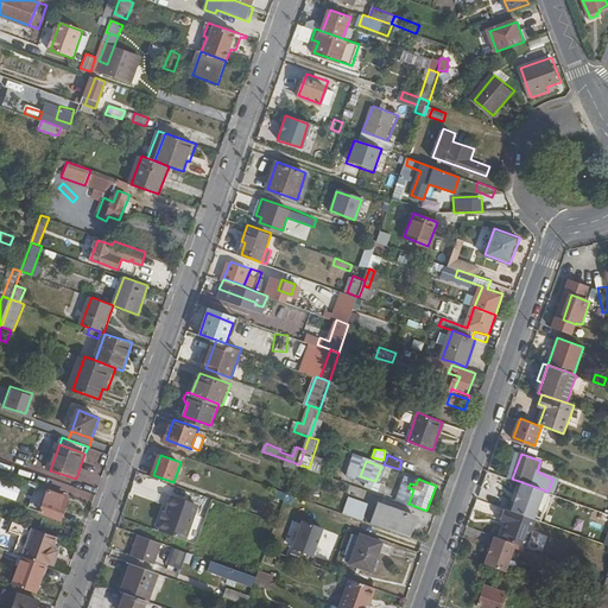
[(545,491),(523,482),(513,510),(536,518),(545,491)]
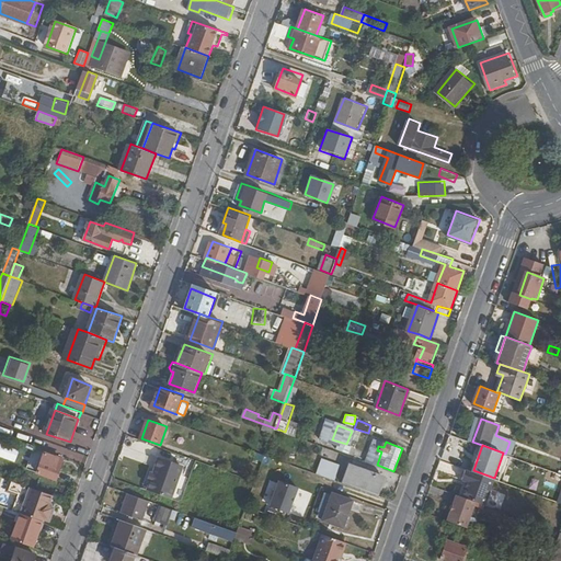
[(56,479),(63,458),(36,448),(29,468),(56,479)]
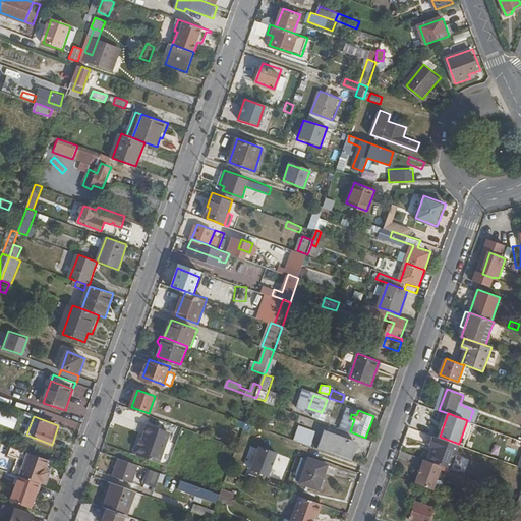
[(460,445),(465,446),(470,431),(473,432),(476,423),(469,421),(467,420),(459,444),(460,445)]
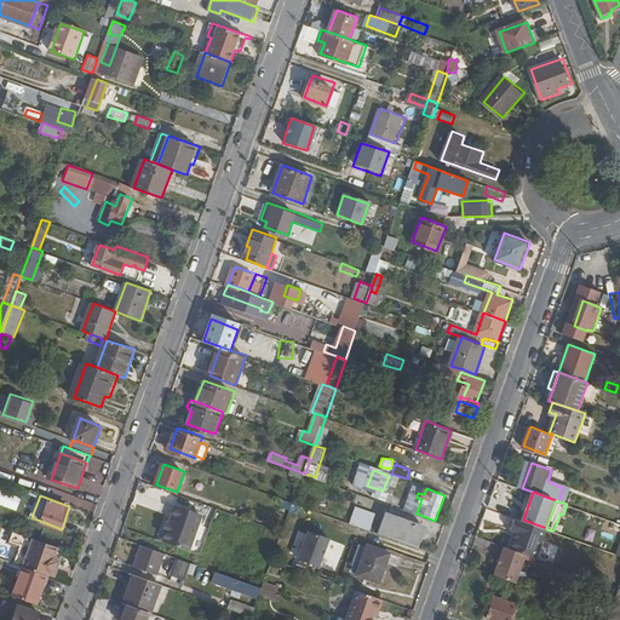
[(302,505),(294,503),(288,521),(294,523),(302,505)]
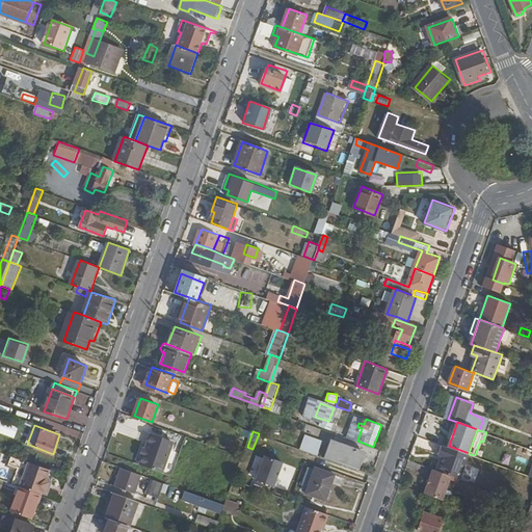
[(152,434),(148,448),(168,455),(173,441),(152,434)]
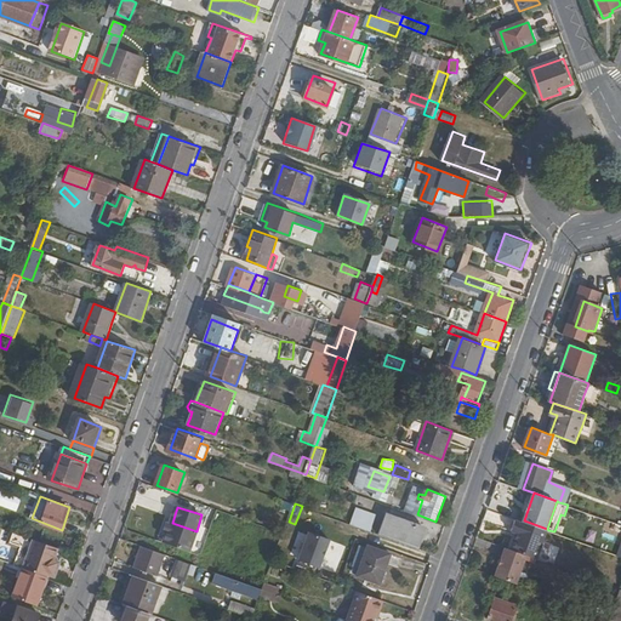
[(357,525),(360,513),(342,508),(339,519),(357,525)]
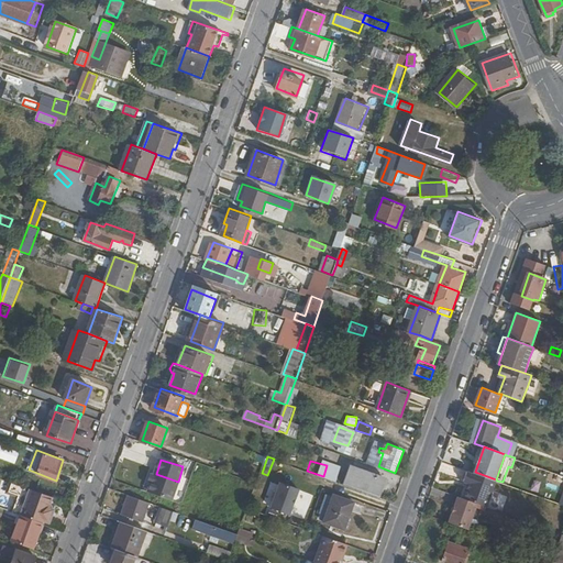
[(323,476),(341,483),(346,468),(328,462),(327,465),(323,476)]
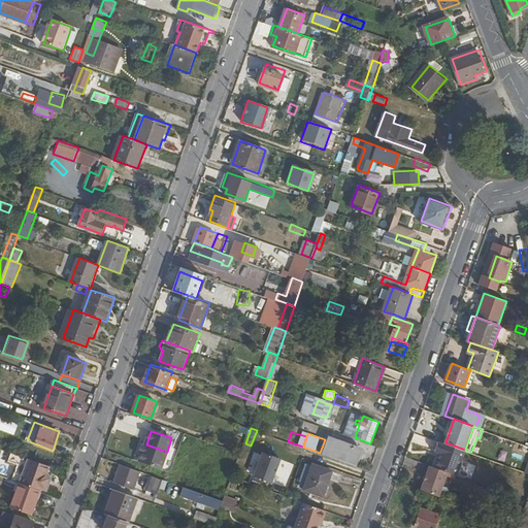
[(329,456),(356,465),(362,450),(336,439),(329,456)]
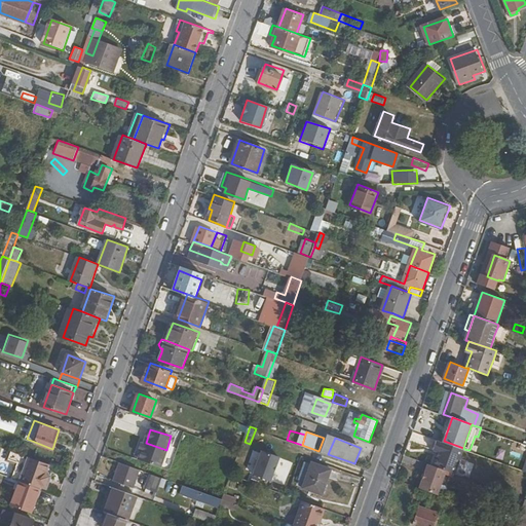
[(448,470),(456,473),(464,449),(463,448),(444,441),(439,439),(435,449),(440,451),(435,465),(448,470)]
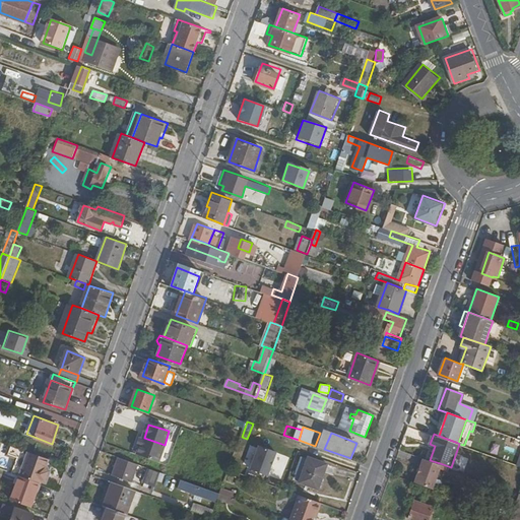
[(165,445),(144,438),(139,451),(159,458),(165,445)]
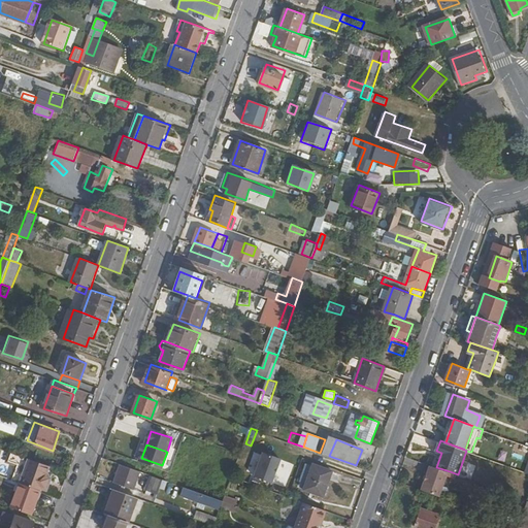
[(271,483),(281,457),(261,450),(252,475),(271,483)]
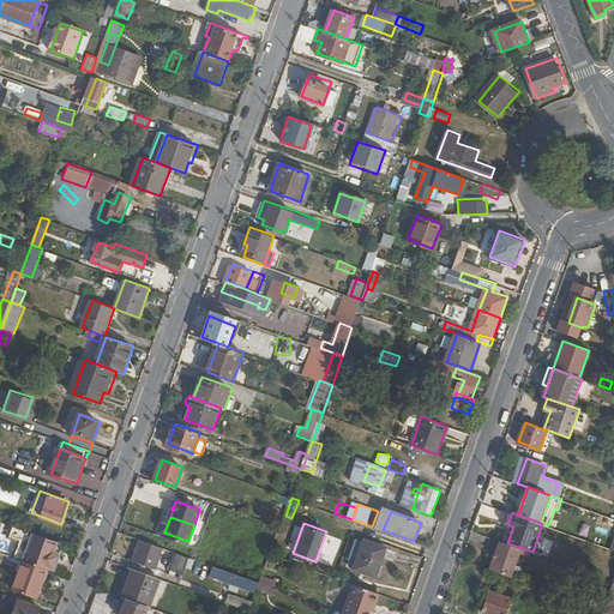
[(19,539),(22,530),(11,527),(8,535),(19,539)]
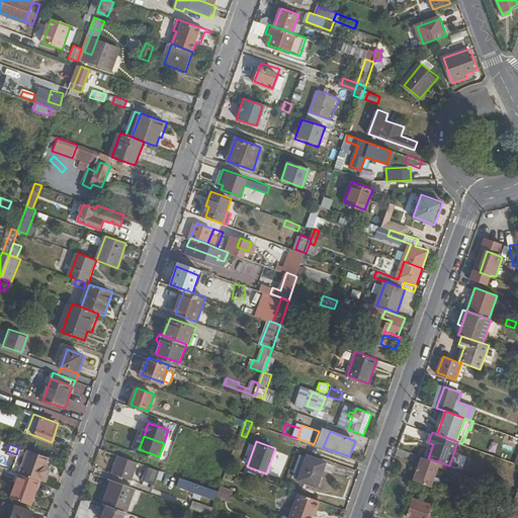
[(41,481),(51,457),(30,450),(22,473),(41,481)]
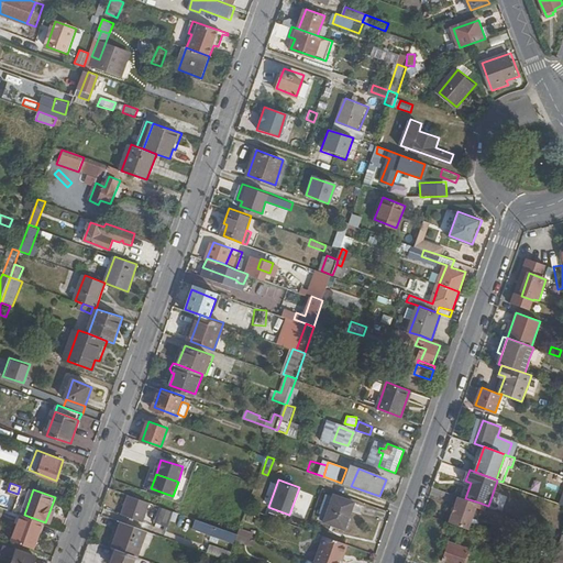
[(130,494),(123,514),(143,521),(150,500),(130,494)]
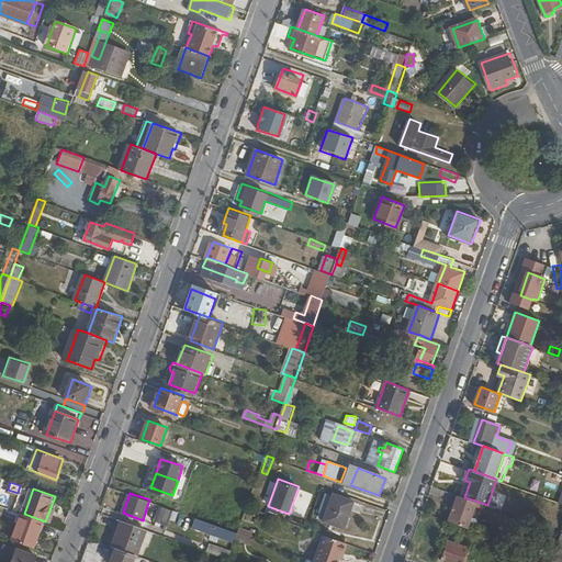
[(356,502),(335,494),(325,521),(346,529),(356,502)]
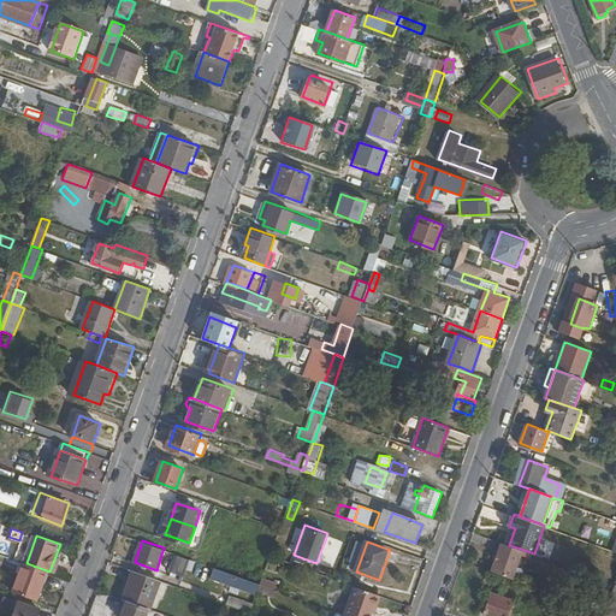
[(509,545),(504,543),(493,572),(514,579),(525,550),(509,545)]
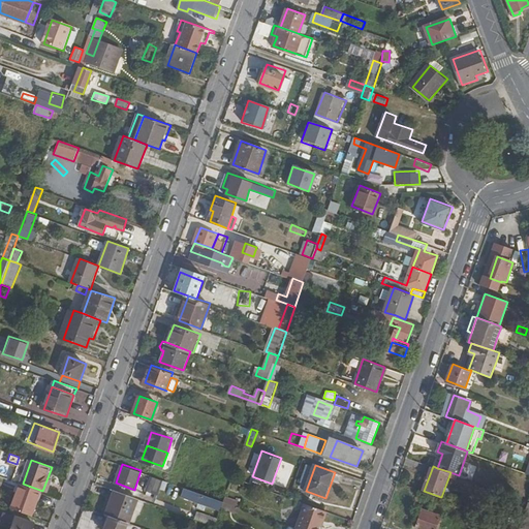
[(148,489),(160,493),(165,479),(153,475),(148,489)]
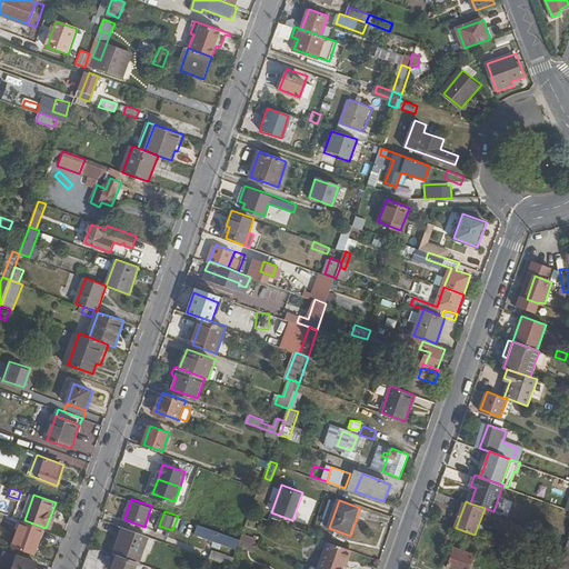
[(36,555),(46,528),(25,520),(23,520),(13,546),(36,555)]
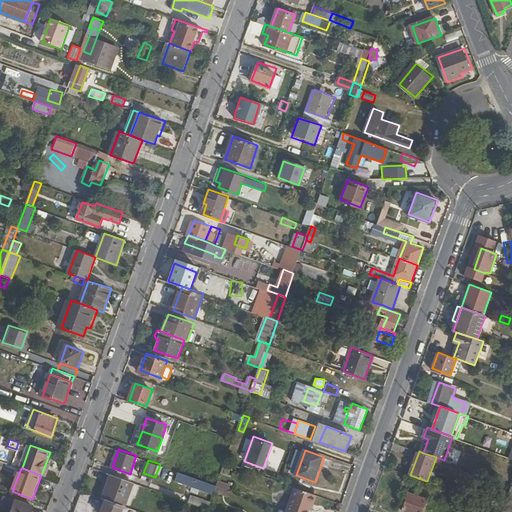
[(202,490),(206,491),(210,481),(180,471),(176,481),(194,487),(202,490)]
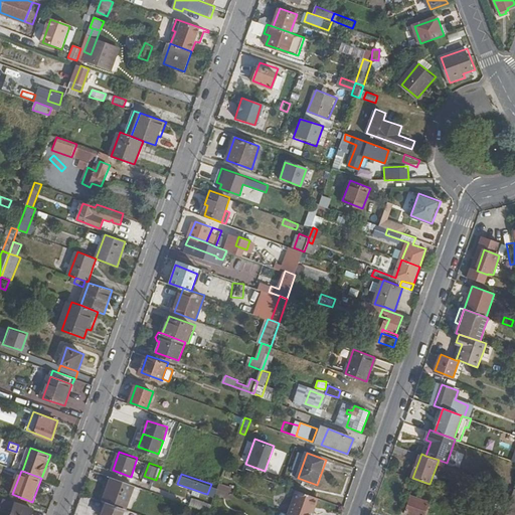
[(114,477),(105,500),(110,502),(126,508),(128,508),(133,495),(136,485),(114,477)]
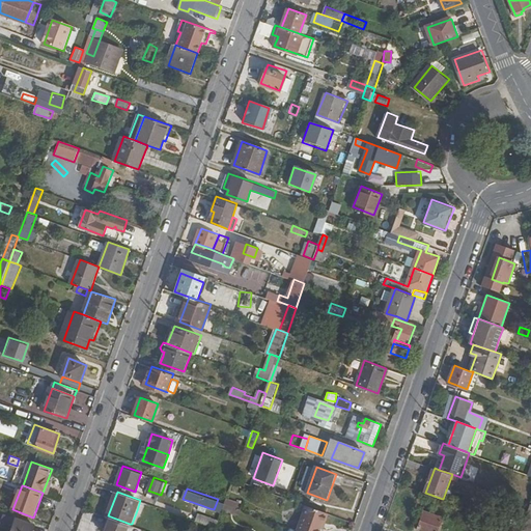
[(226,503),(239,507),(241,502),(228,497),(226,503)]
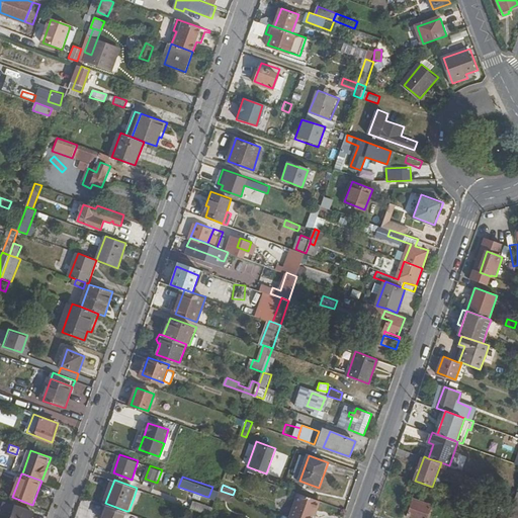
[(217,500),(220,490),(212,487),(208,497),(217,500)]
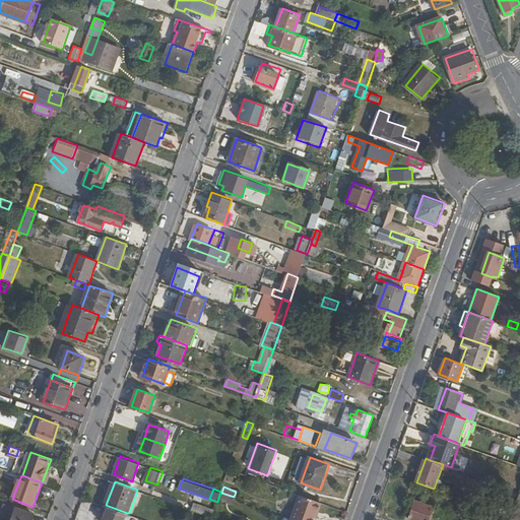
[(137,490),(134,500),(141,502),(144,493),(137,490)]
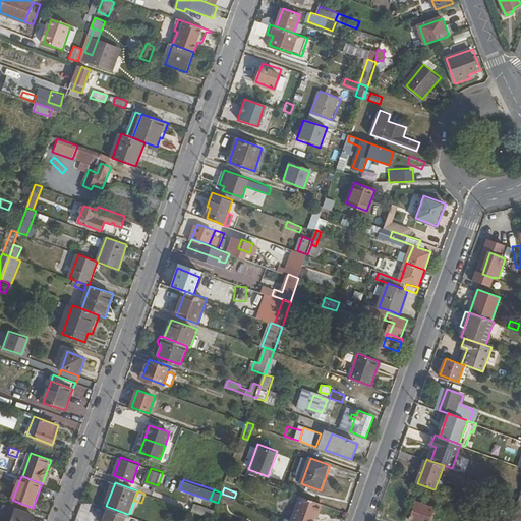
[(297,520),(313,520),(321,503),(301,496),(293,519),(297,520)]
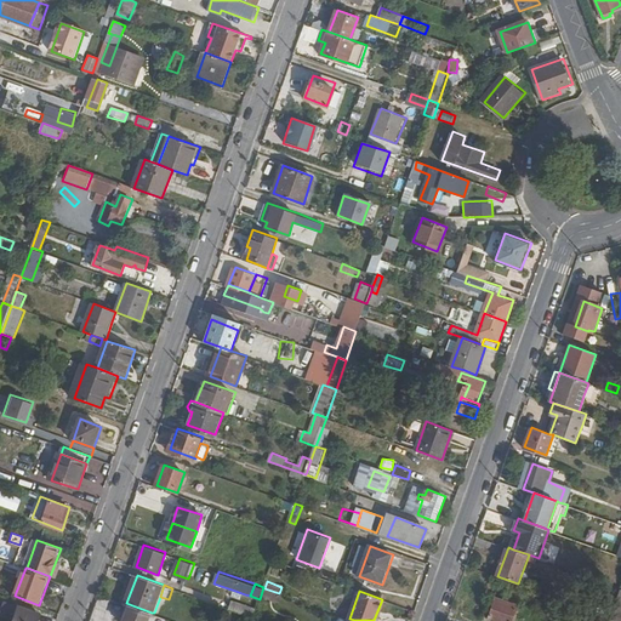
[(497,620),(513,620),(519,605),(497,597),(490,619),(497,620)]
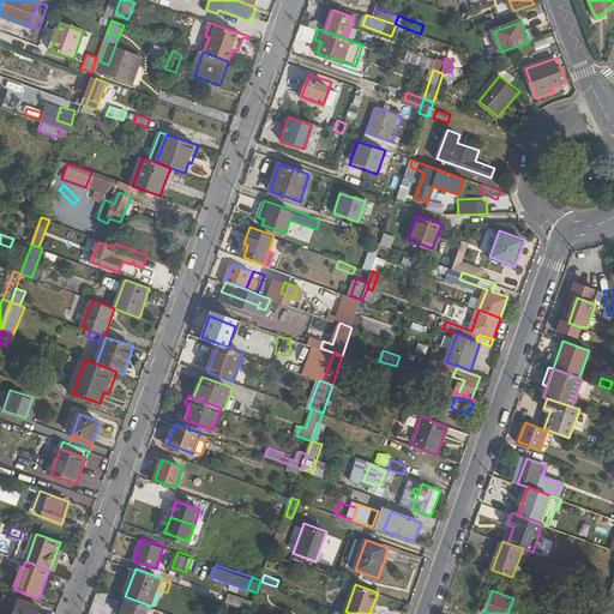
[(375,611),(381,594),(378,593),(369,613),(375,613),(377,612),(375,611)]
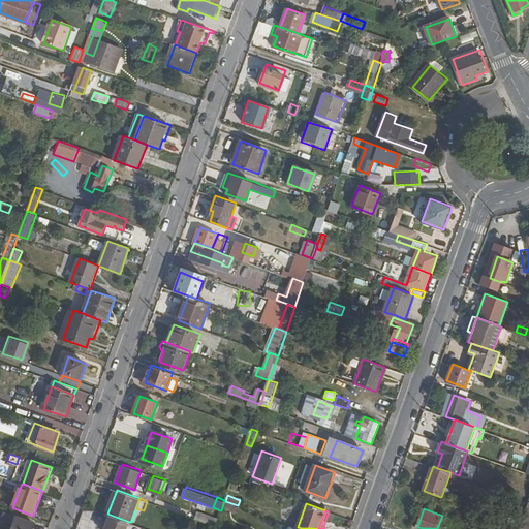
[(197,519),(217,526),(219,519),(199,512),(197,519)]
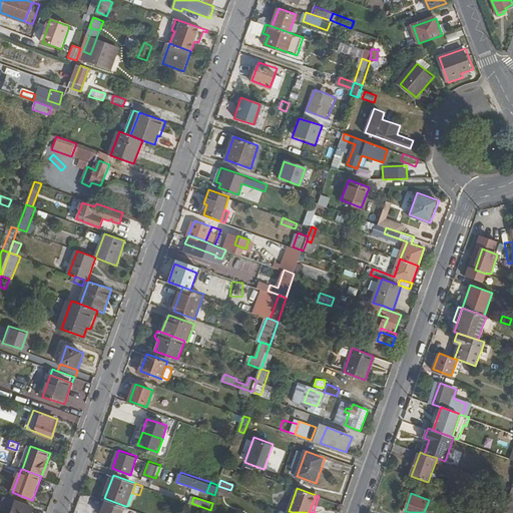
[(31,512),(34,508),(6,498),(2,508),(12,512),(11,512),(31,512)]
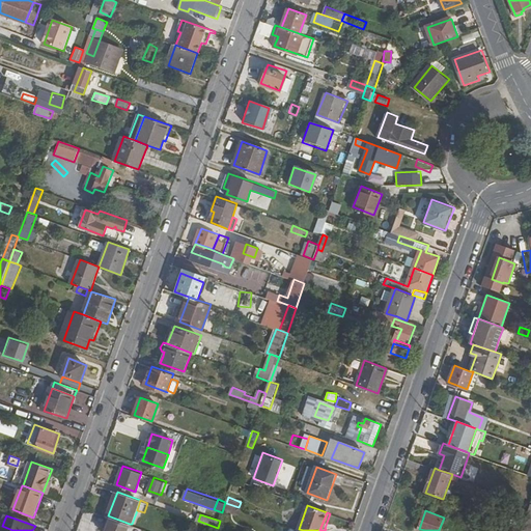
[(127,530),(130,524),(113,518),(108,530),(127,530)]
